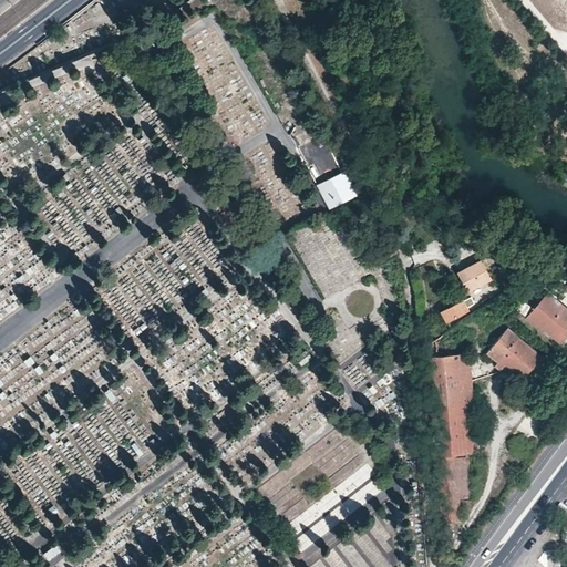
[(336,208),(352,203),(343,181),(328,186),(336,208)]
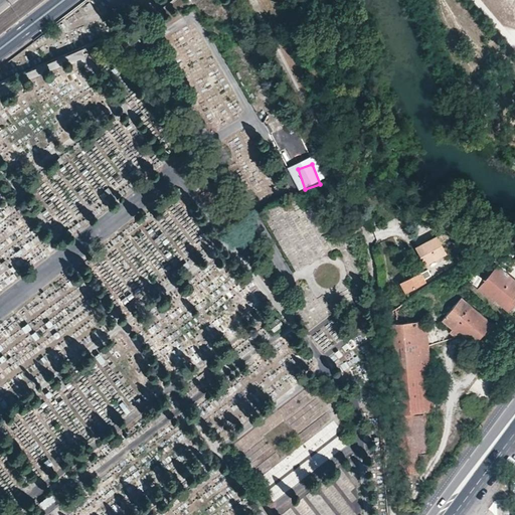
[(446,255),(436,236),(413,248),(424,268),(446,255)]
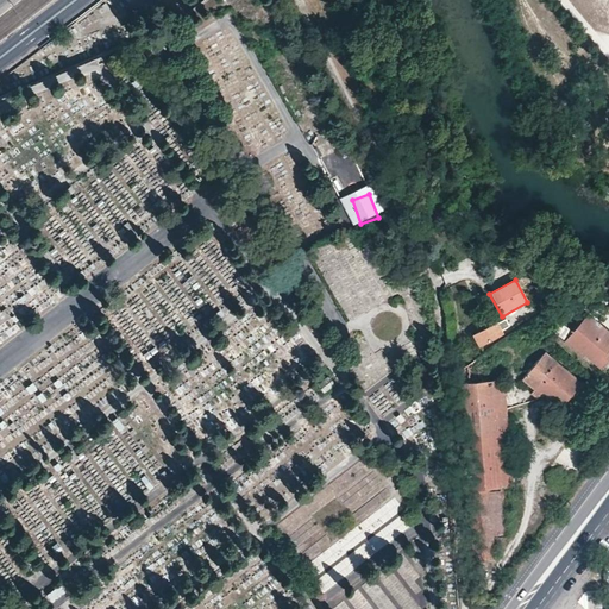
[(608,355),(604,351),(608,344),(608,301),(603,297),(588,315),(586,314),(572,332),(562,322),(553,332),(581,355),(583,352),(600,368),(608,355)]
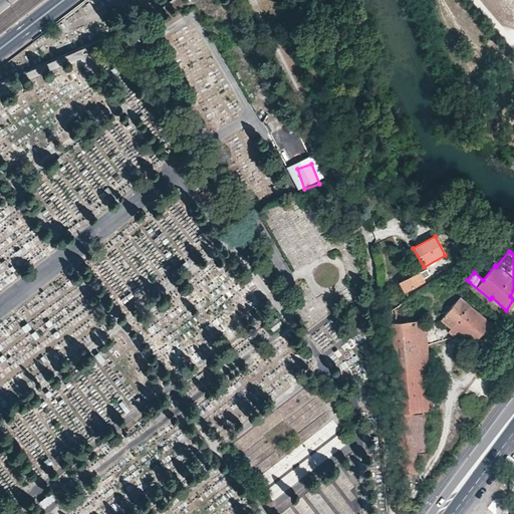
[(429,276),(426,269),(420,273),(423,279),(429,276)]
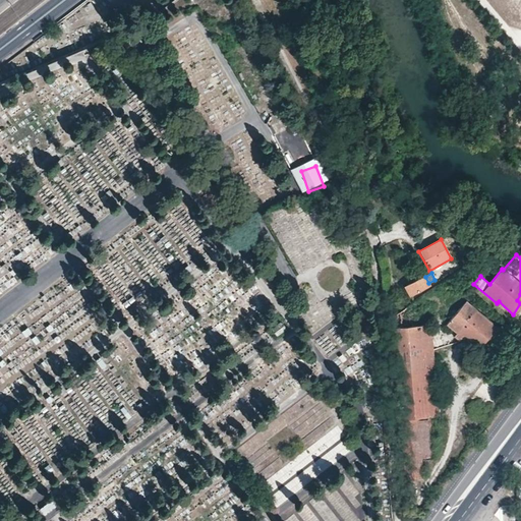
[(408,298),(430,286),(428,283),(425,277),(424,276),(403,288),(408,298)]
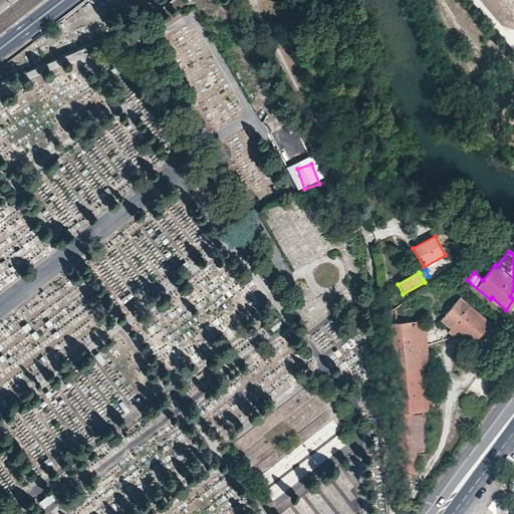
[(494,325),(460,296),(441,319),(450,327),(448,330),(454,334),(458,330),(473,343),(483,330),(487,334),(494,325)]
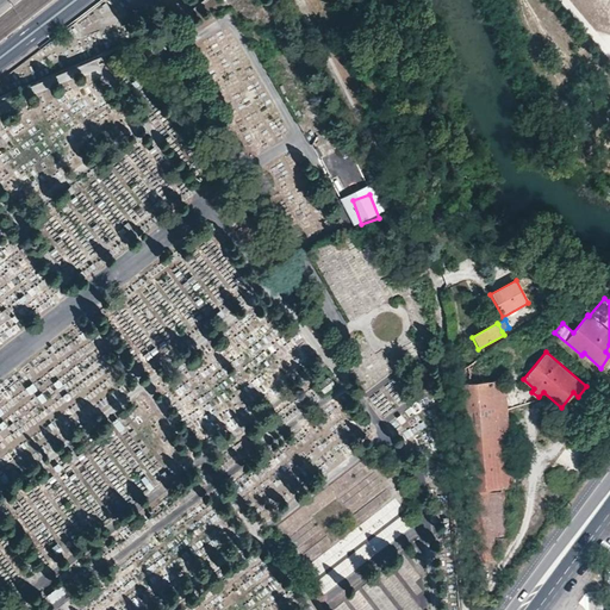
[(508,444),(503,379),(500,379),(480,380),(475,359),(459,369),(466,449),(508,444)]
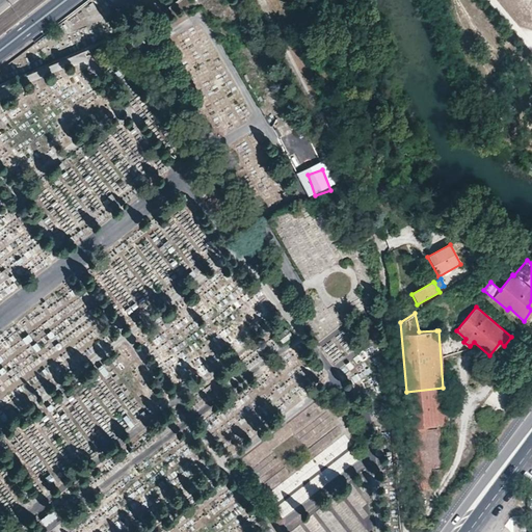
[(436,330),(426,313),(416,318),(419,331),(436,330)]
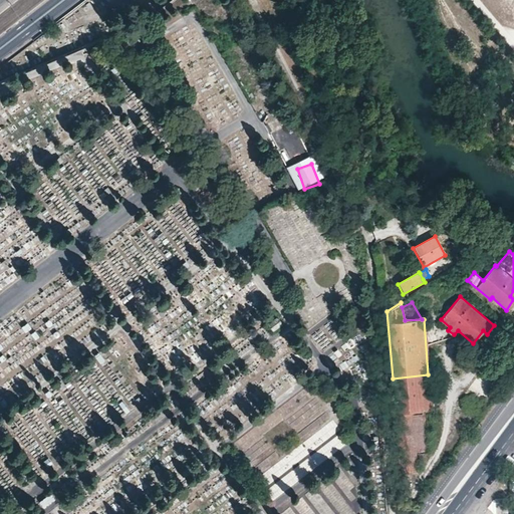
[(431,409),(428,374),(393,378),(400,471),(417,470),(416,452),(429,451),(426,409),(431,409)]
